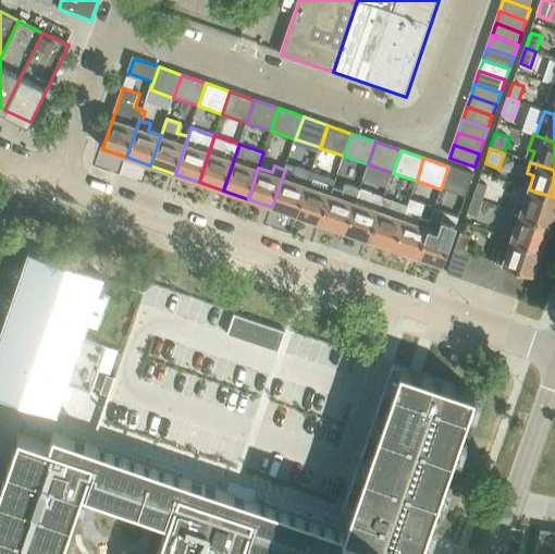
[(321,224),(334,186),(323,182),(327,170),(313,165),(312,171),(296,216),(321,224)]
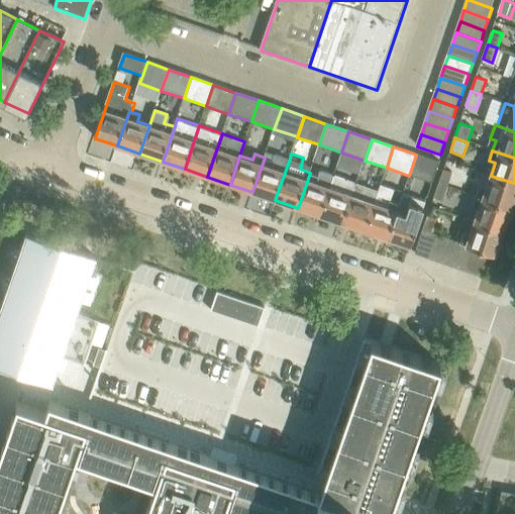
[(252,192),(275,200),(290,159),(277,155),(275,161),(265,158),(252,192)]
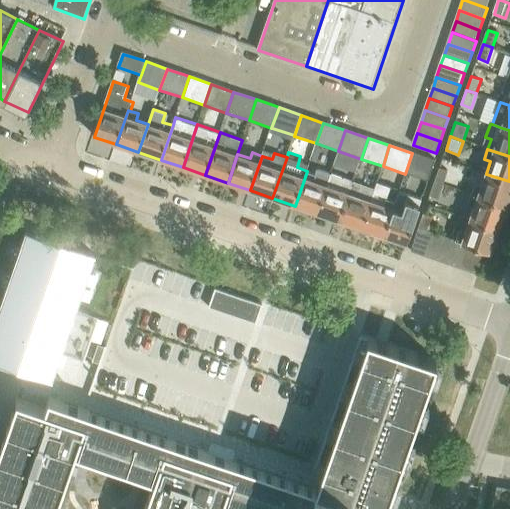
[(429,182),(433,170),(436,161),(412,153),(405,174),(406,174),(429,182)]
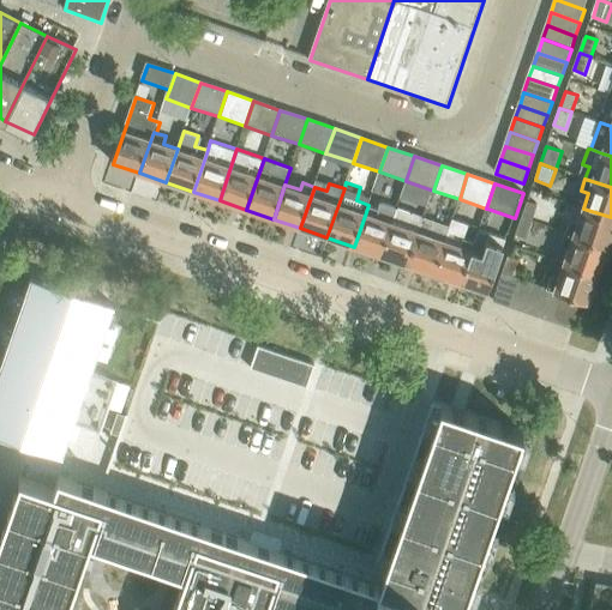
[(528,200),(522,218),(534,222),(539,204),(528,200)]
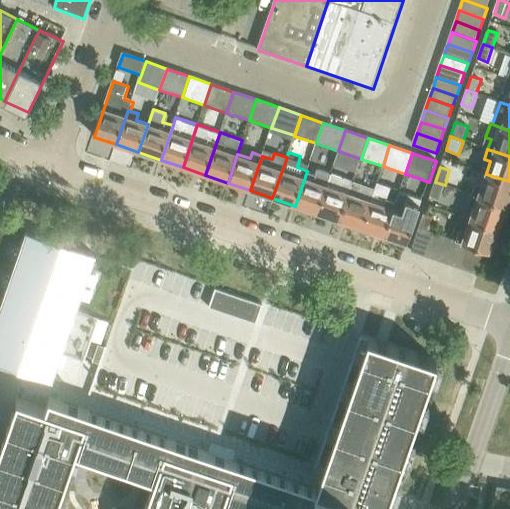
[(295,206),(317,213),(331,173),(318,169),(317,174),(307,171),(295,206)]
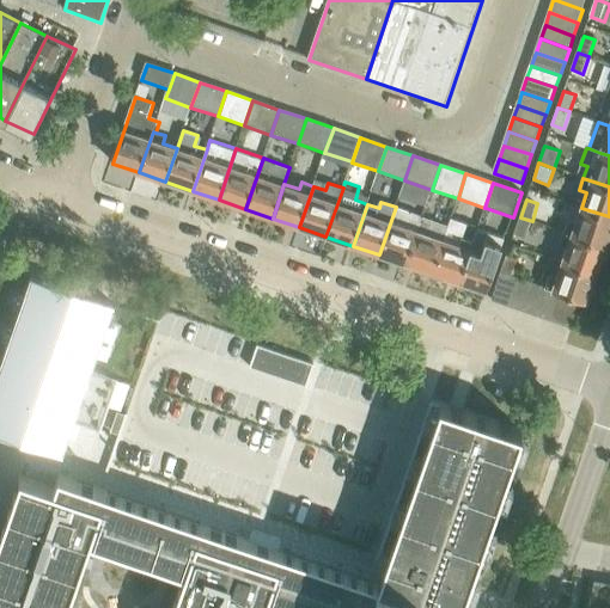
[(379,255),(407,264),(422,216),(396,207),(379,255)]
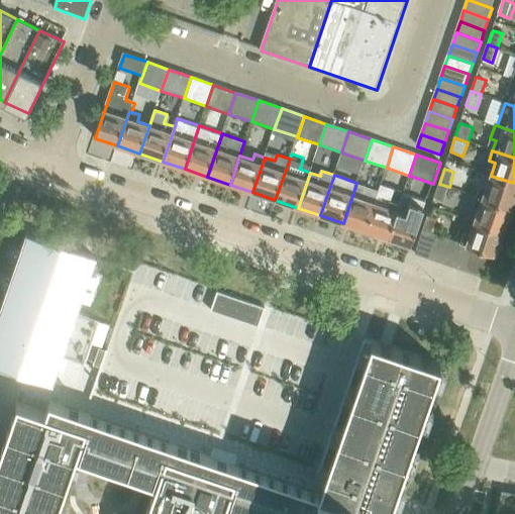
[(480,187),(476,196),(513,209),(514,205),(514,183),(491,176),(486,189),(480,187)]
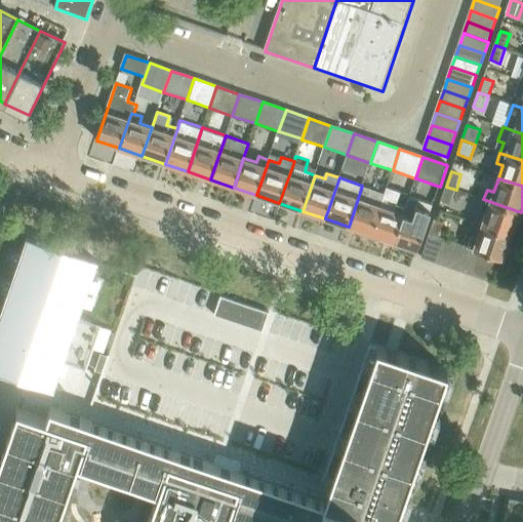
[(349,227),(371,235),(385,194),(362,186),(349,227)]
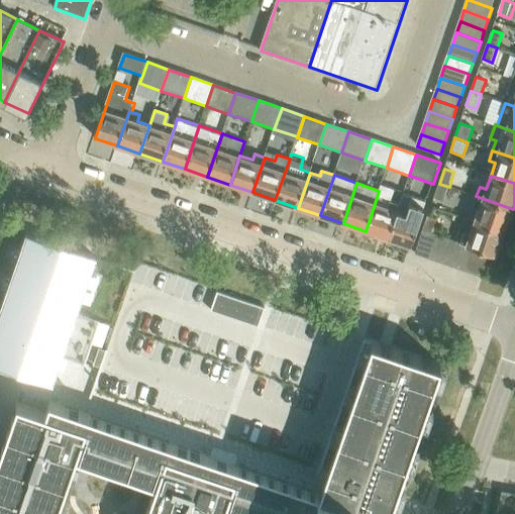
[(444,201),(449,187),(439,184),(435,198),(444,201)]
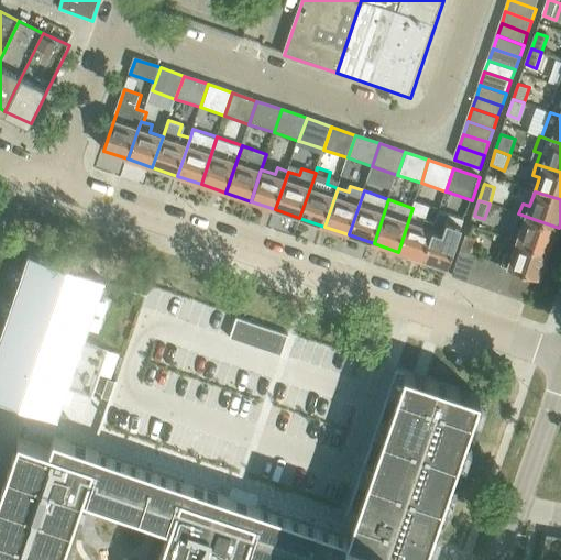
[(421,260),(436,221),(427,219),(431,207),(415,201),(413,208),(398,252),(421,260)]
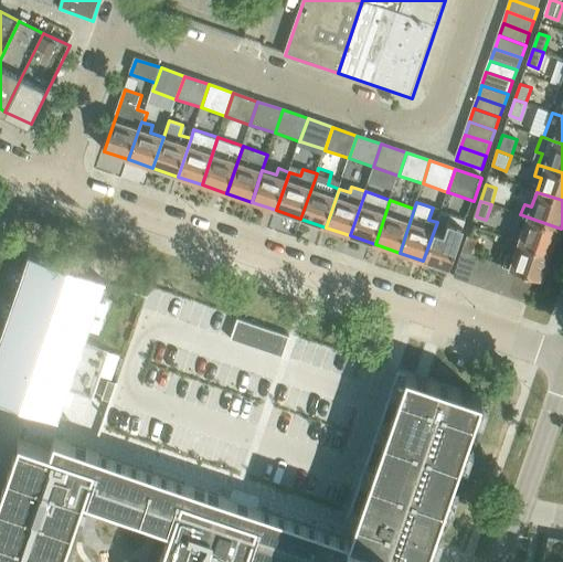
[(437,222),(423,261),(450,271),(467,220),(441,211),(437,222)]
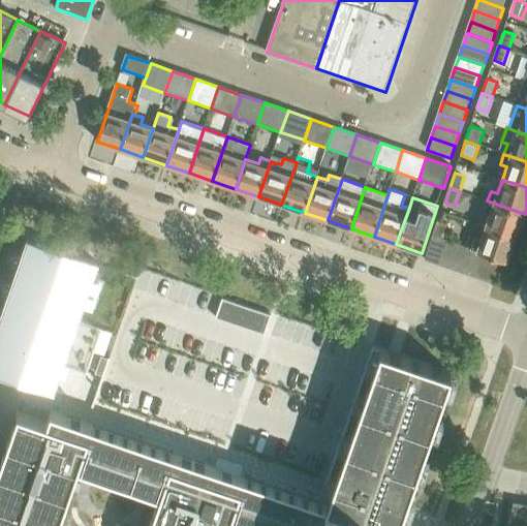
[(517,238),(525,214),(487,200),(484,211),(491,213),(486,226),(517,238)]
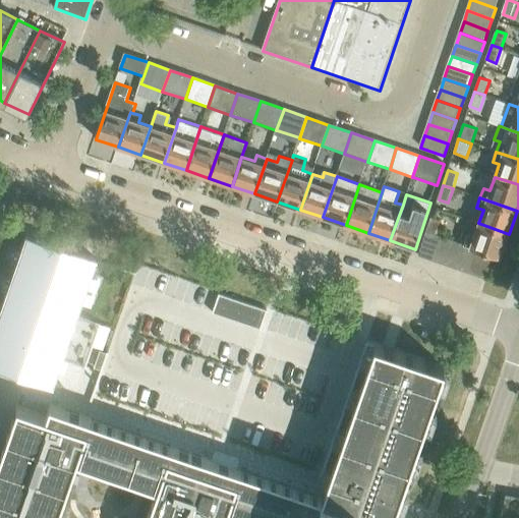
[(433,218),(427,232),(438,235),(442,221),(433,218)]
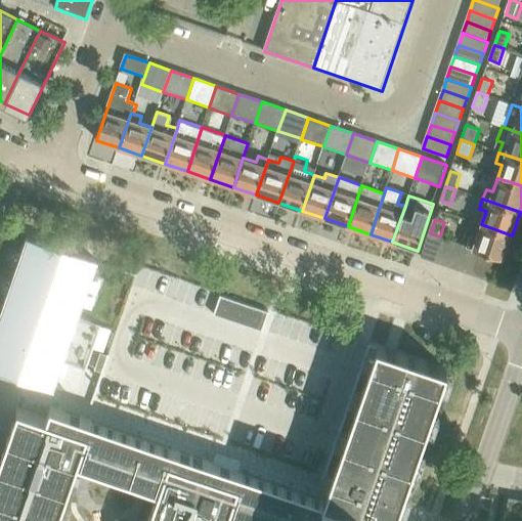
[(482,253),(496,258),(504,261),(512,235),(481,224),(477,239),(470,235),(467,246),(469,247),(482,252),(482,253)]
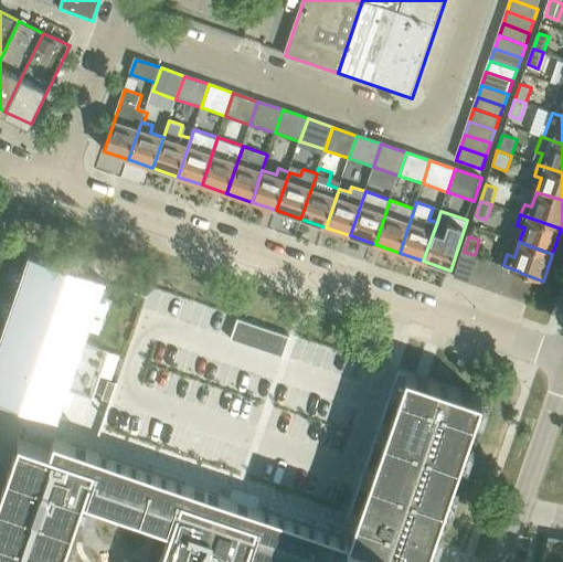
[(455,278),(469,284),(478,256),(475,255),(464,252),(455,278)]
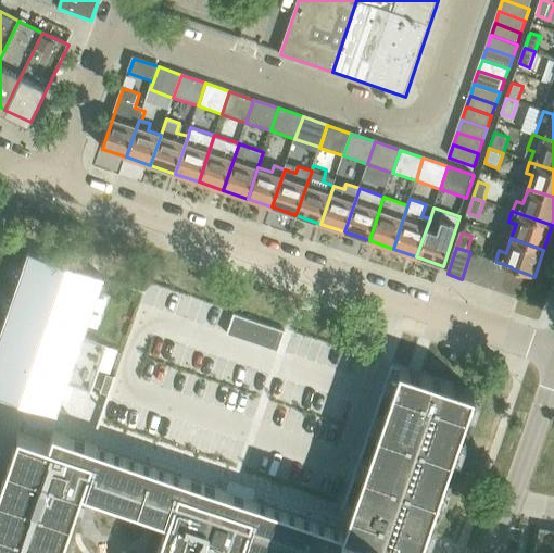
[(475,284),(483,258),(470,252),(462,279),(475,284)]
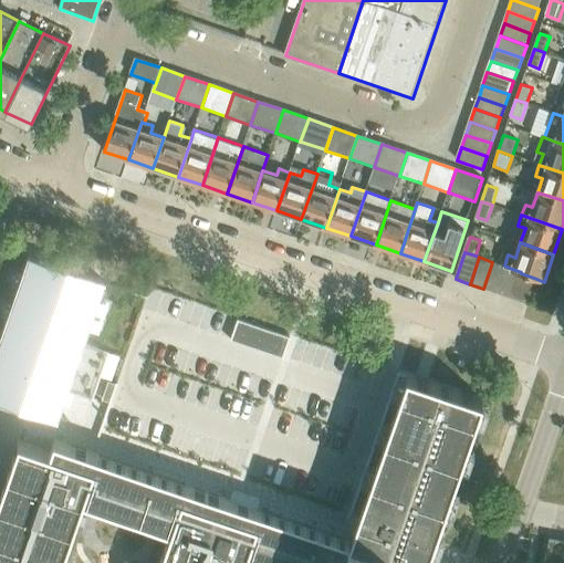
[(30,258),(0,344),(0,403),(60,424),(65,407),(70,393),(94,400),(102,378),(101,378),(110,354),(86,345),(107,284),(30,258)]
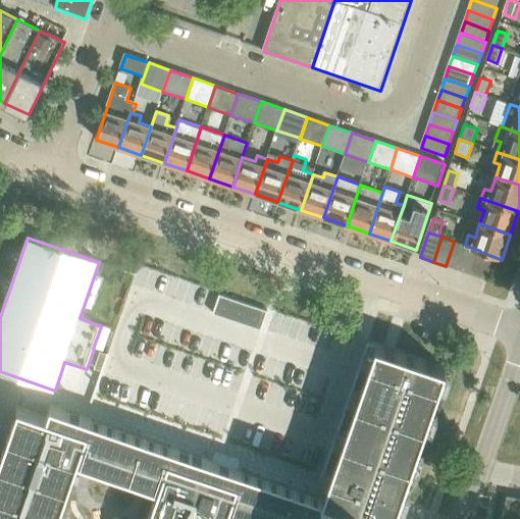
[(465,245),(454,242),(446,266),(459,271),(467,246),(465,245)]
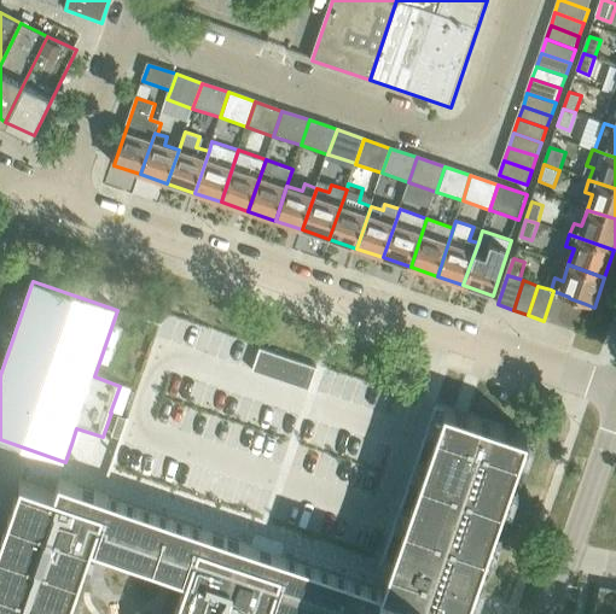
[(559,326),(569,298),(569,297),(553,291),(544,321),(559,326)]
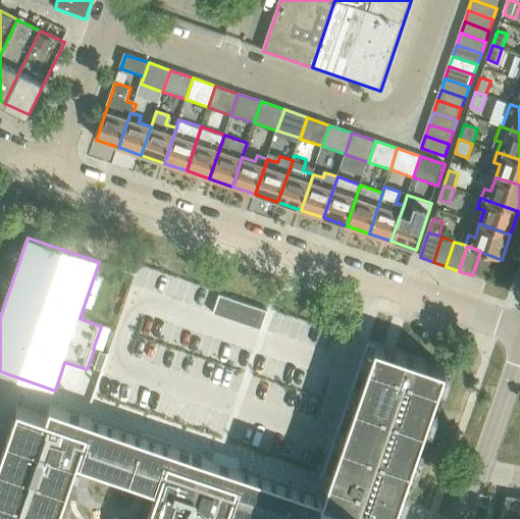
[(495,257),(480,252),(472,275),(486,280),(495,257)]
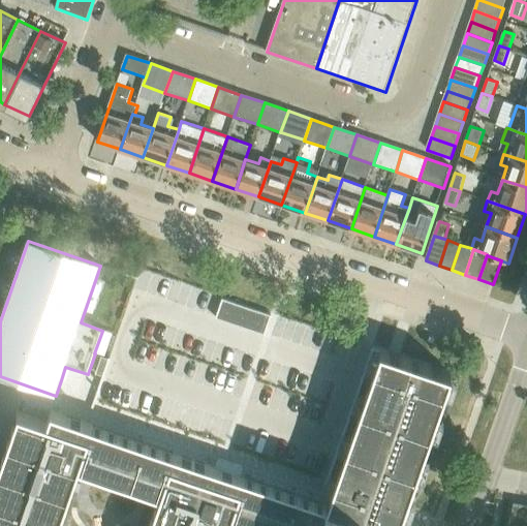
[(223,300),(217,318),(266,336),(272,316),(223,300)]
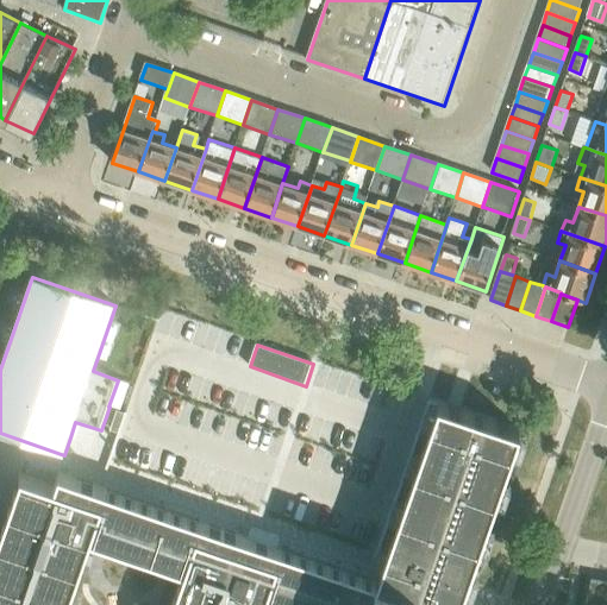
[(430,398),(376,556),(386,560),(380,575),(377,583),(440,604),(461,604),(462,602),(471,575),(521,430),(430,398)]
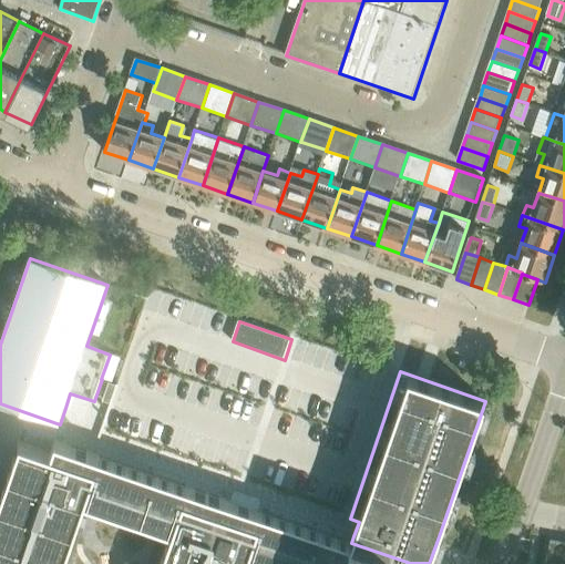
[(21,443),(0,503),(0,563),(63,563),(85,503),(172,532),(173,533),(161,563),(246,563),(248,559),(263,563),(410,563),(351,543),(259,512),(232,502),(55,442),(51,454),(21,443)]
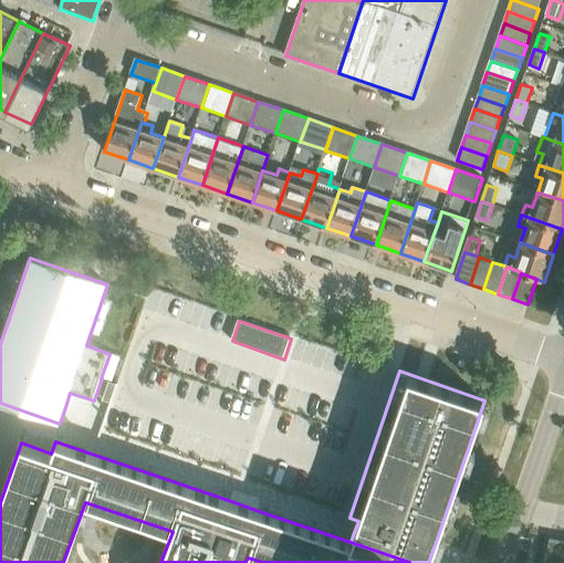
[(563,541),(551,539),(547,553),(546,562),(563,562),(563,541)]
